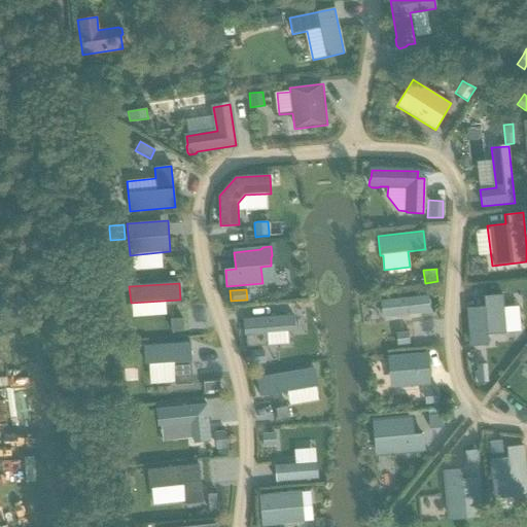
[(429,295),(381,302),(383,318),(430,312),(429,295)]
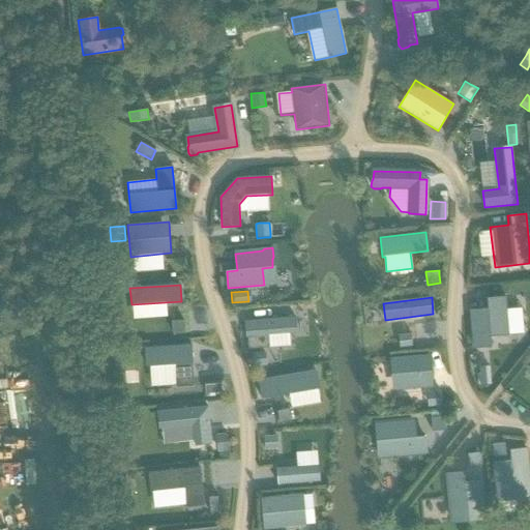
[(488,311),(471,312),(474,348),(492,346),(491,335),(507,334),(524,333),(522,308),(505,310),(505,308),(506,305),(505,297),(497,297),(495,300),(487,300),(488,311)]
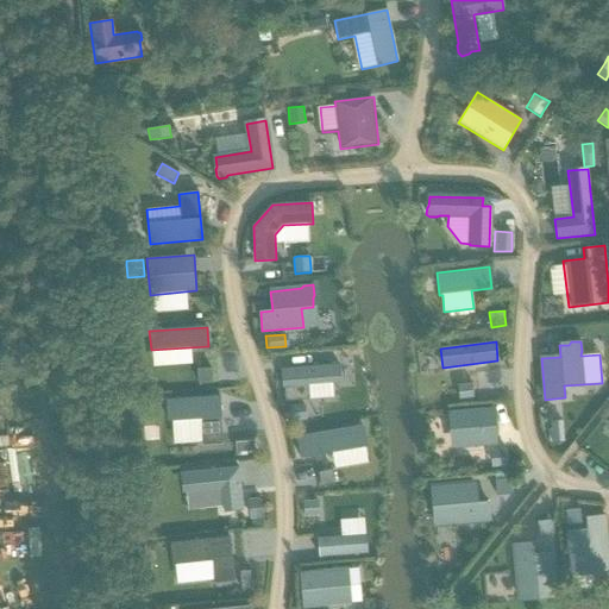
[(339,364),(281,369),(282,388),(284,387),(286,401),(309,400),(333,397),(332,383),(340,383),(339,364)]
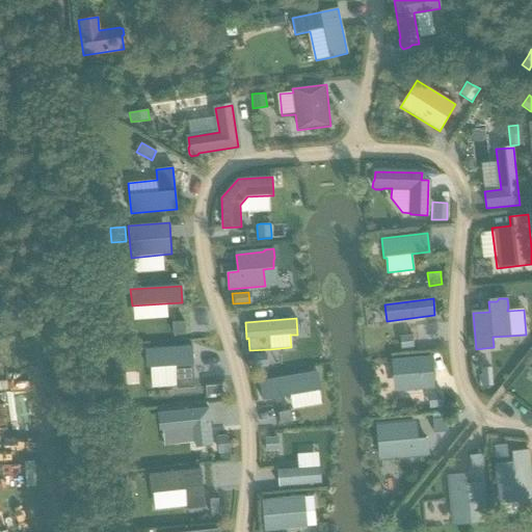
[(184,322),(173,323),(174,335),(185,334),(184,322)]
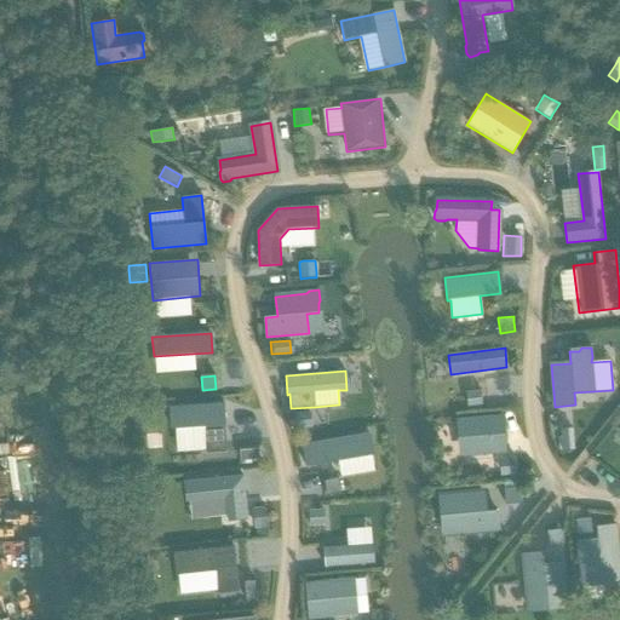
[(481,391),(466,394),(468,406),(482,405),(481,391)]
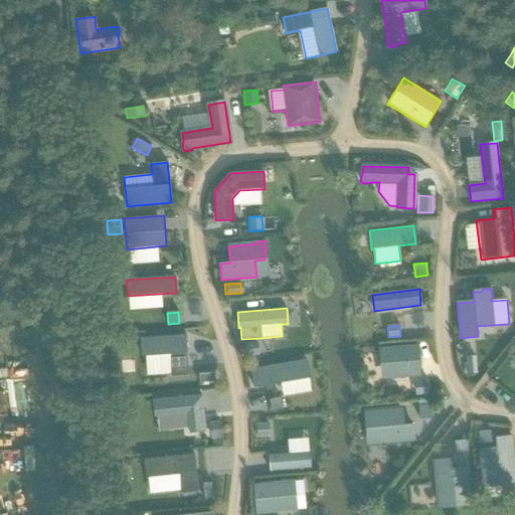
[(185,335),(141,338),(142,355),(146,355),(147,376),(171,374),(171,376),(188,375),(185,335)]
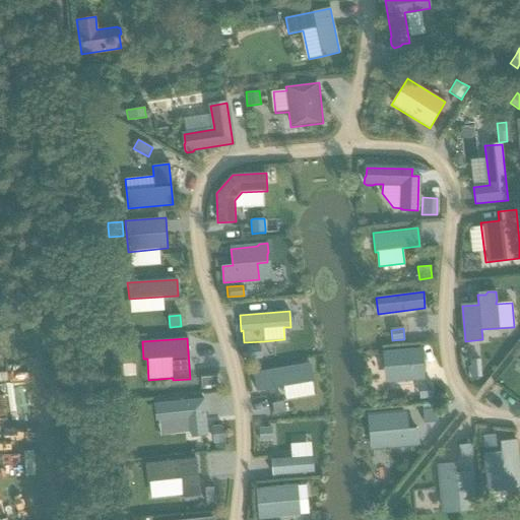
[(247,347),(248,360),(260,359),(259,346),(247,347)]
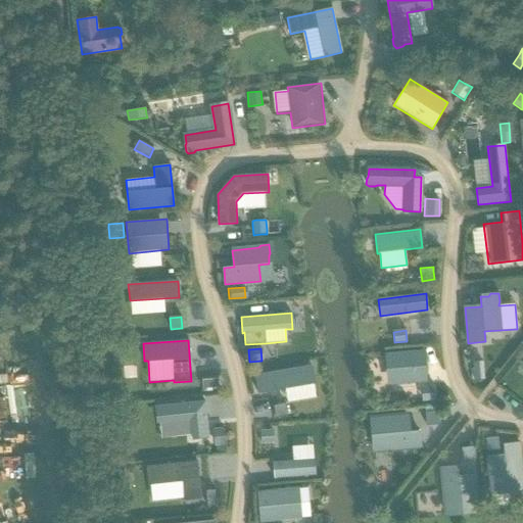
[(387,370),(393,369),(394,383),(426,380),(424,352),(386,355),(387,370)]
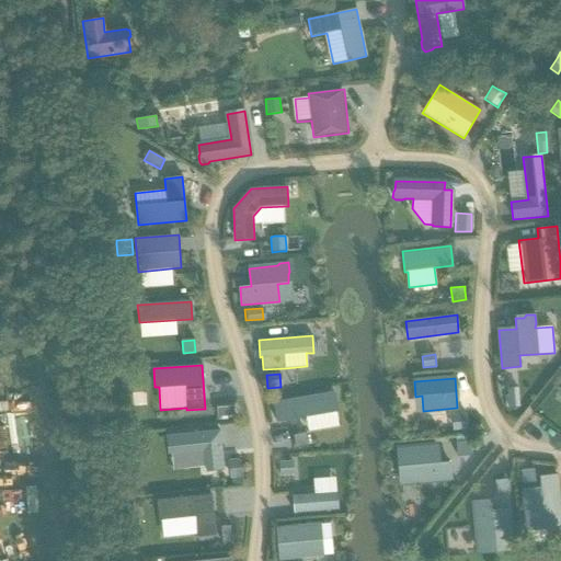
[(518,390),(508,391),(510,409),(519,408),(518,390)]
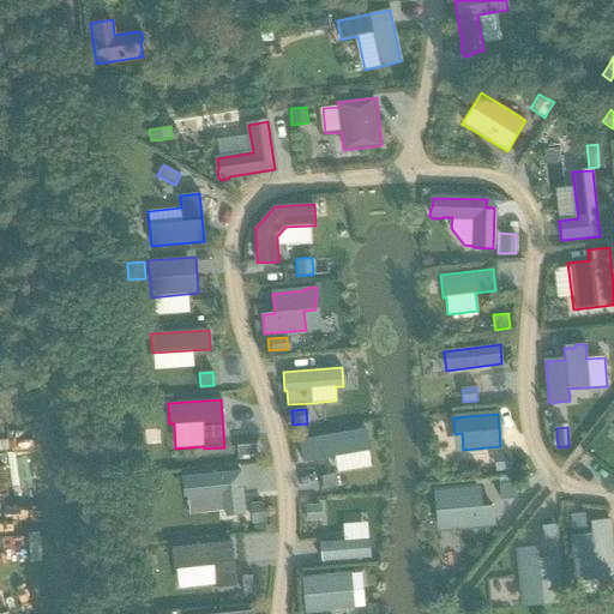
[(365,429),(299,441),(302,462),(335,456),(369,450),(365,429)]
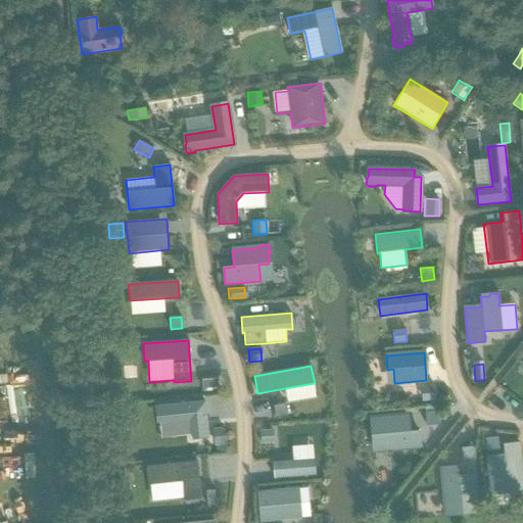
[(218,378),(202,380),(202,389),(219,387),(218,378)]
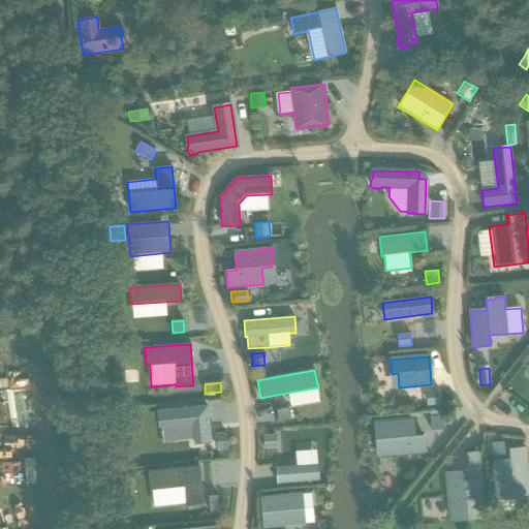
[(440,391),(427,393),(428,406),(441,405),(440,391)]
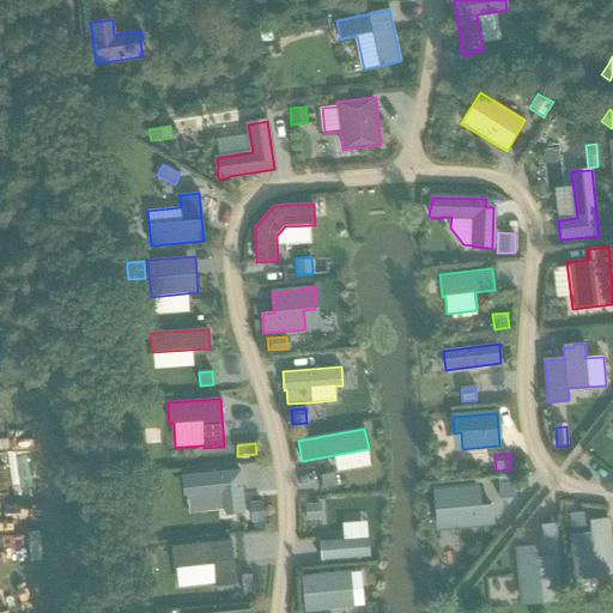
[(241,471),(183,477),(184,496),(223,491),(225,515),(244,513),(241,471)]
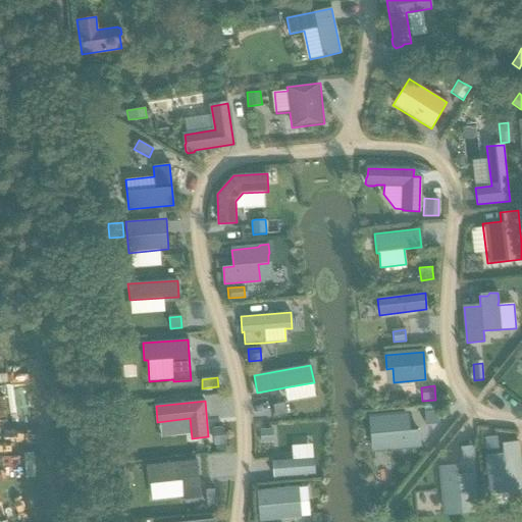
[(284,403),(273,405),(275,417),(286,415),(284,403)]
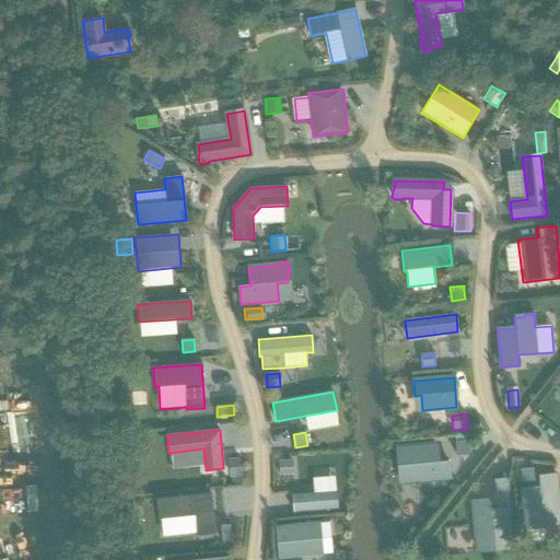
[(468,441),(455,443),(456,456),(469,455),(468,441)]
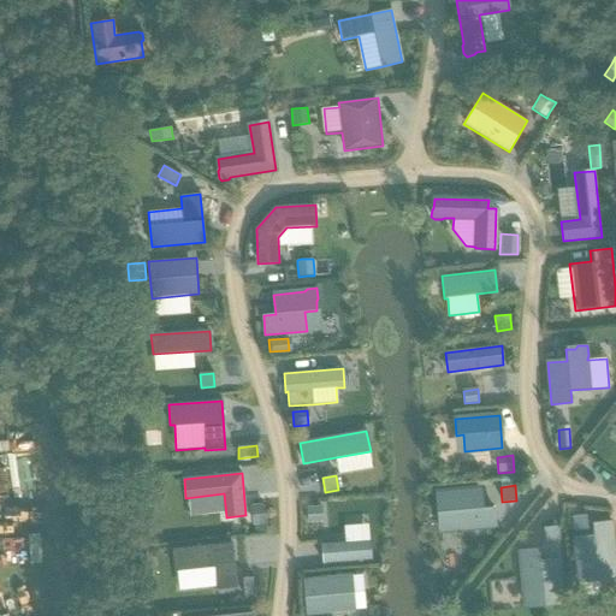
[(481,486),(434,491),(439,534),(495,529),(493,508),(484,509),(481,486)]
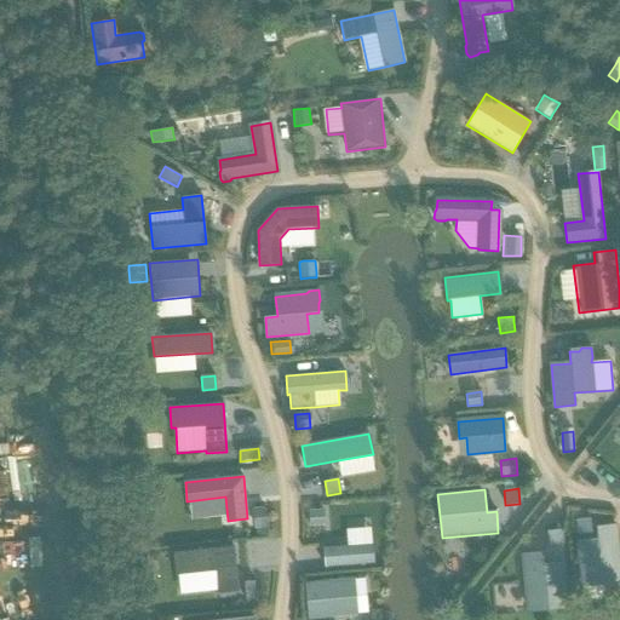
[(265,507),(254,509),(256,528),(267,527),(265,507)]
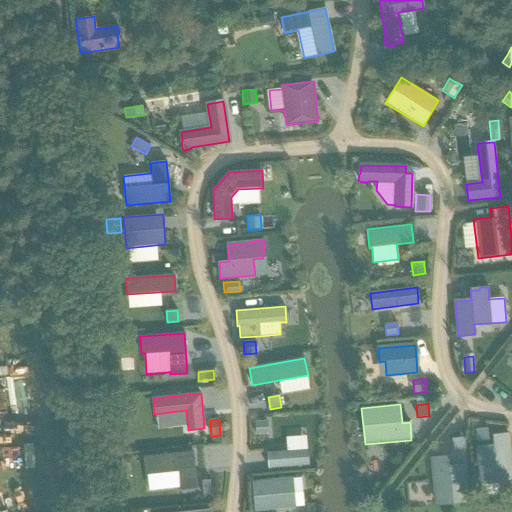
[(266,421),(255,422),(256,434),(267,433),(266,421)]
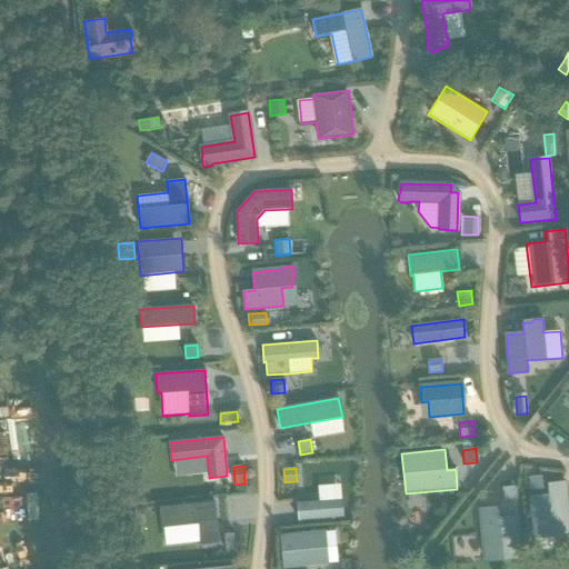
[(541,475),(528,477),(529,490),(542,489),(541,475)]
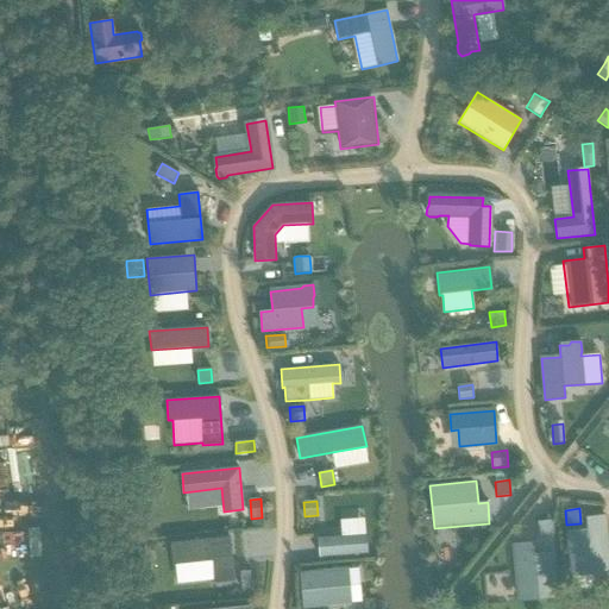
[(585,529),(565,532),(570,577),(592,575),(591,559),(608,557),(608,545),(606,515),(584,518),(585,529)]
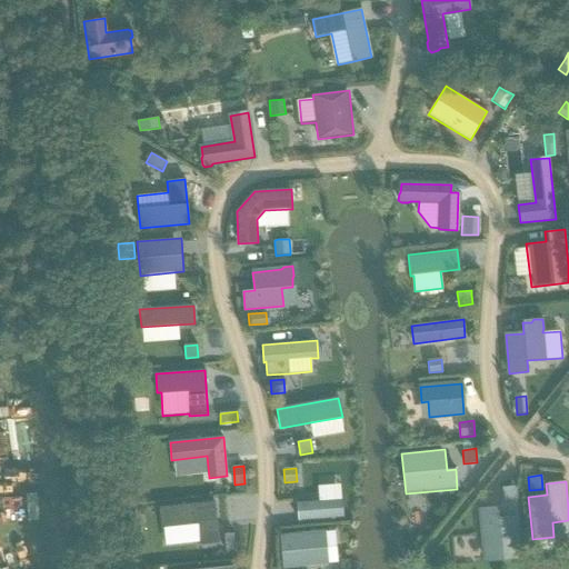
[(515,487),(501,488),(502,501),(516,500),(515,487)]
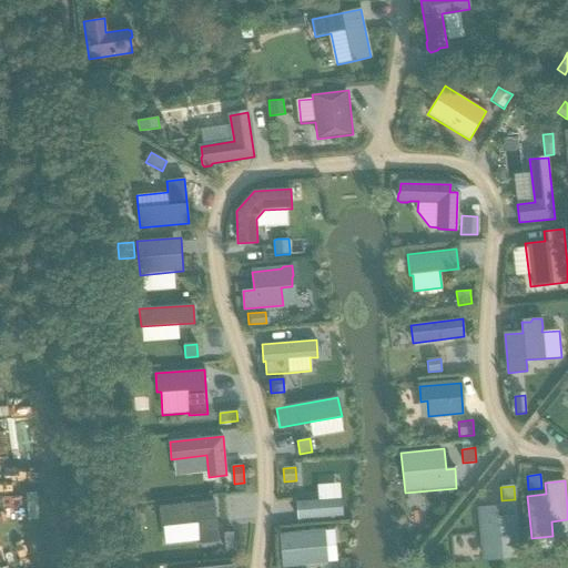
[(341,499),(296,503),(297,519),(324,517),(342,516),(341,499)]
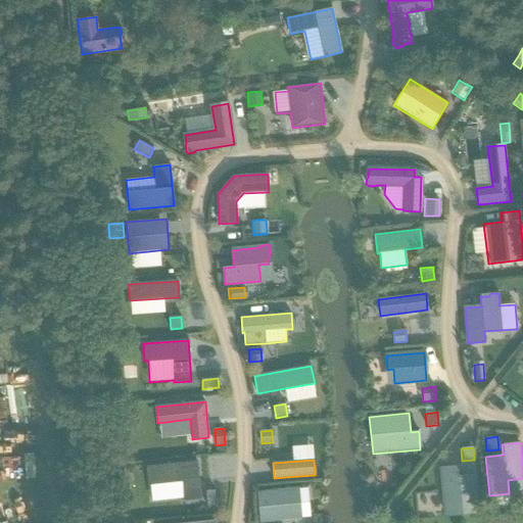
[(197,462),(149,467),(150,484),(152,502),(185,498),(185,501),(201,498),(197,462)]
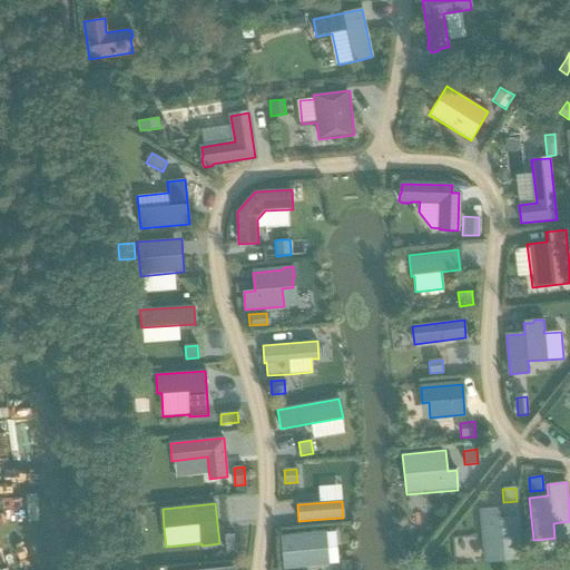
[(500,507),(480,509),(483,548),(511,544),(512,560),(523,558),(519,516),(501,518),(500,507)]
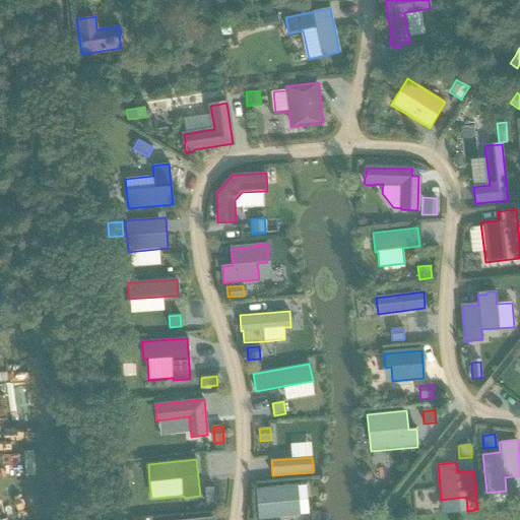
[(300,515),(297,484),(256,488),(258,519),(300,515)]
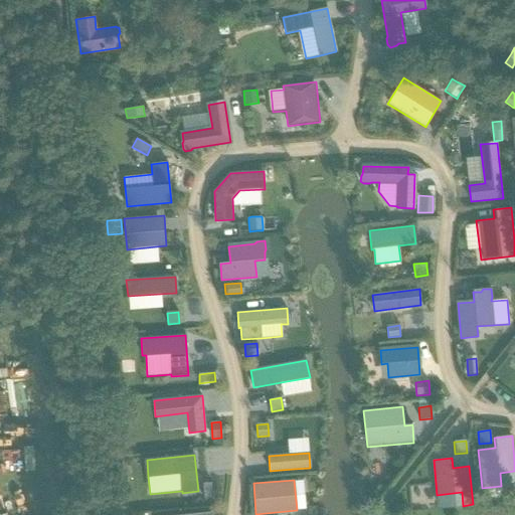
[(204,500),(213,499),(212,483),(202,484),(204,500)]
